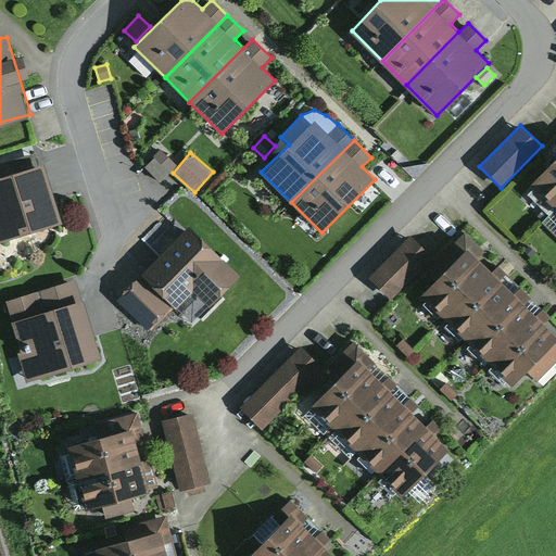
[(0,163),(0,176),(38,165),(34,153),(0,163)]
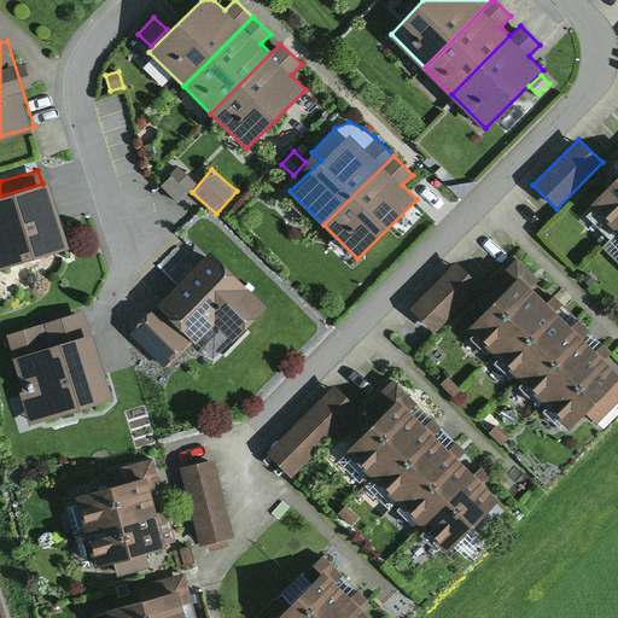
[(170,175),(161,185),(179,202),(188,192),(170,175)]
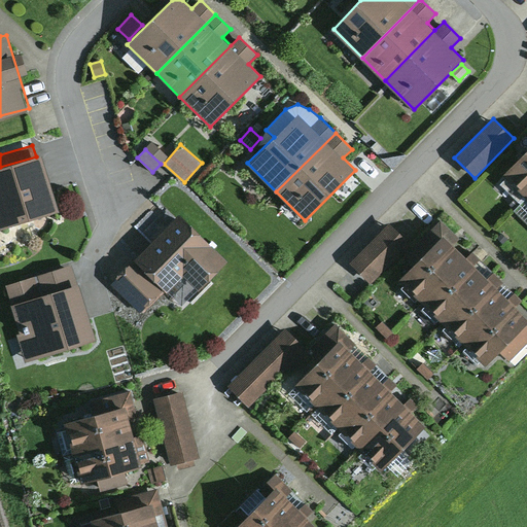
[(526,149),(502,173),(526,198),(526,197),(526,149)]
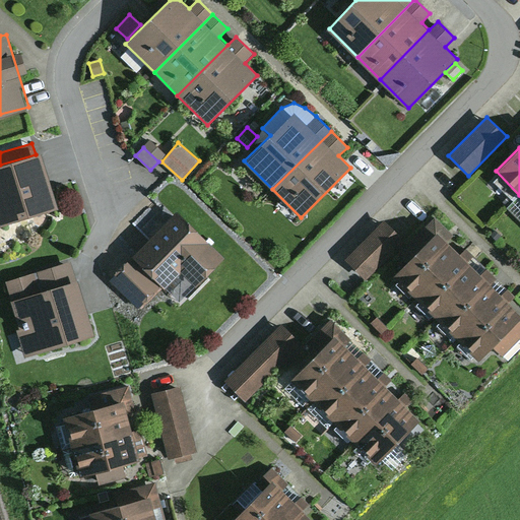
[(0,165),(0,224),(58,207),(41,152),(36,154),(0,165)]
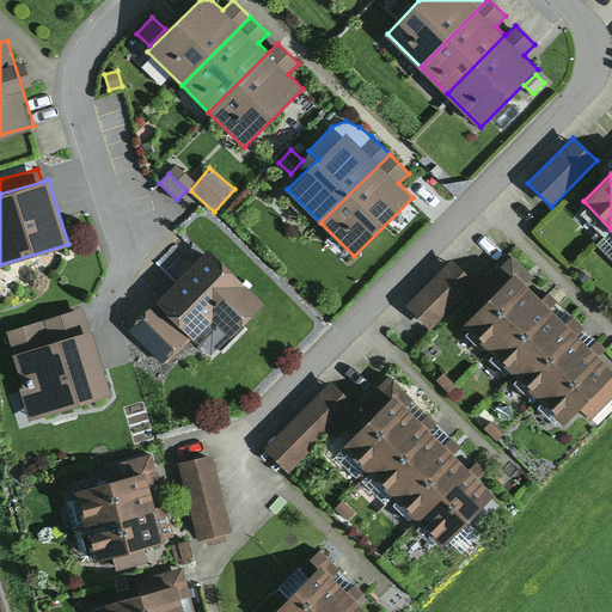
[(611,228),(611,230),(597,244),(611,258),(611,228)]
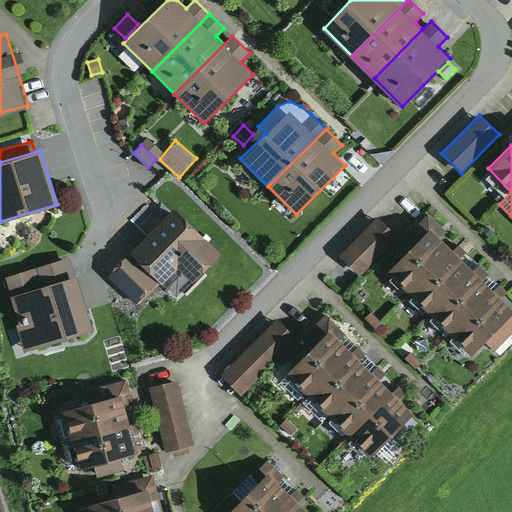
[(174,208),(131,252),(161,284),(179,267),(193,282),(221,255),(174,208)]
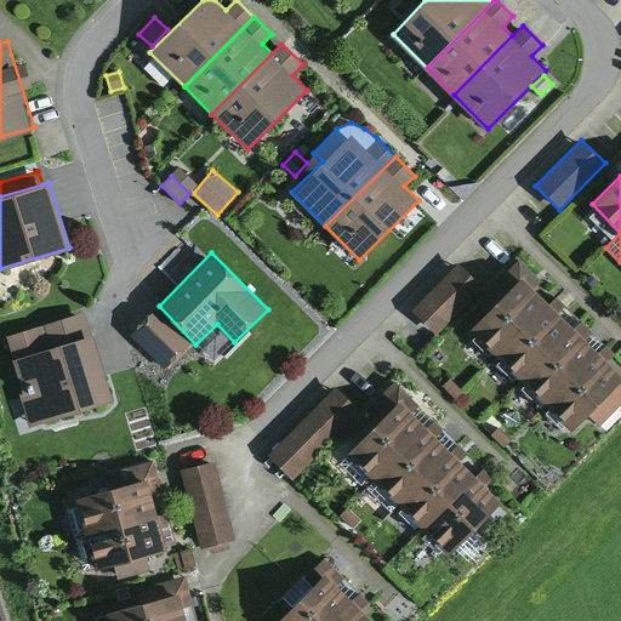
[(541,281),(519,260),(477,302),(486,312),(469,329),(497,357),(550,303),(534,288),(541,281)]
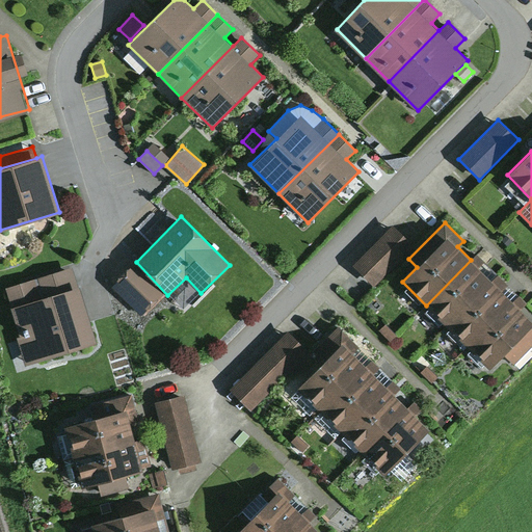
[(393,225),(354,265),(374,286),(414,246),(393,225)]
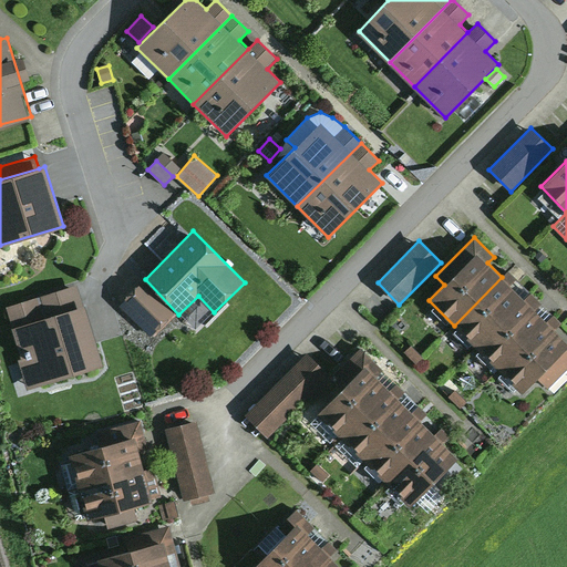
[(539,251),(535,256),(542,263),(546,257),(539,251)]
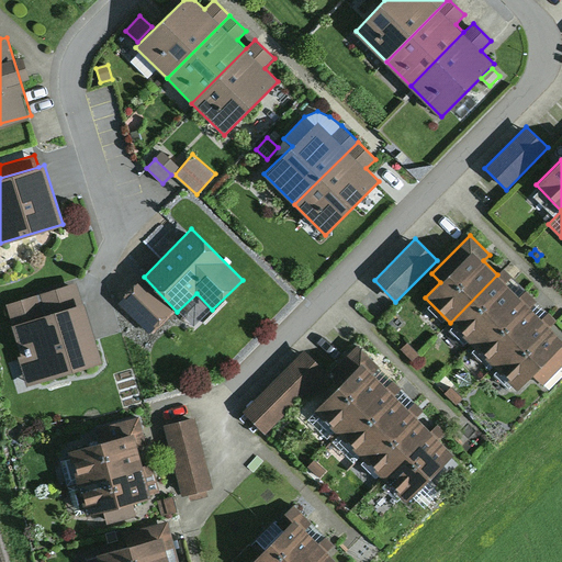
[(519,296),(497,274),(450,323),(473,344),(519,296)]
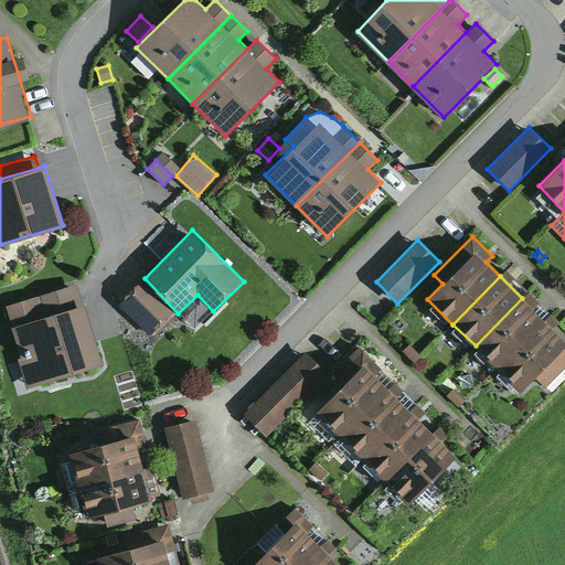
[(178,313),(145,278),(120,302),(153,337),(178,313)]
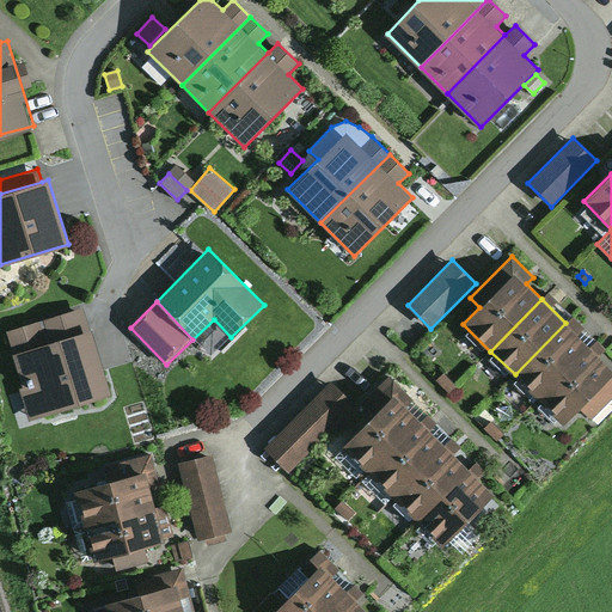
[(84,307),(4,331),(30,416),(110,392),(84,307)]
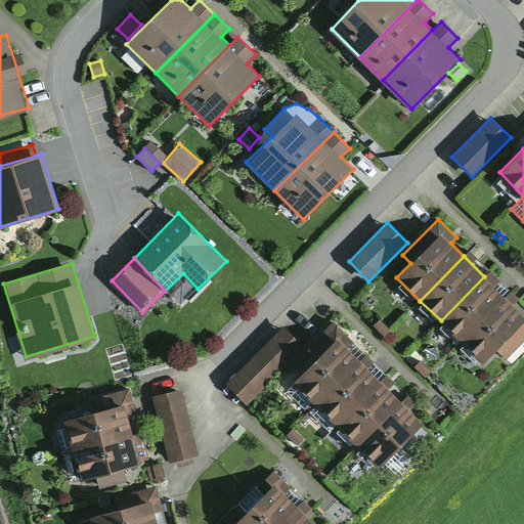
[(507,298),(484,276),(441,320),(464,342),(507,298)]
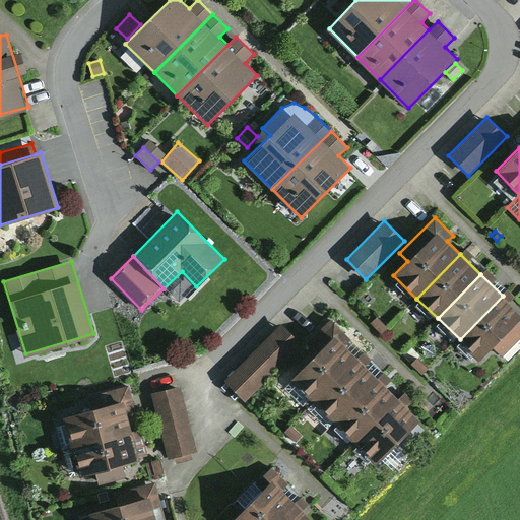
[(519,312),(503,296),(460,339),(479,358),(493,344),(504,356),(519,339),(519,312)]
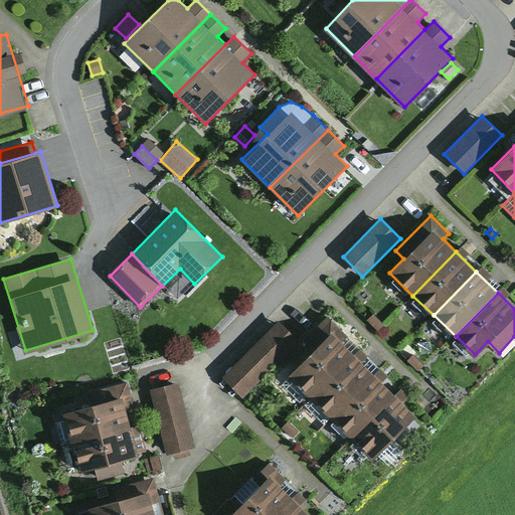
[(374,314),(368,320),(378,330),(384,324),(374,314)]
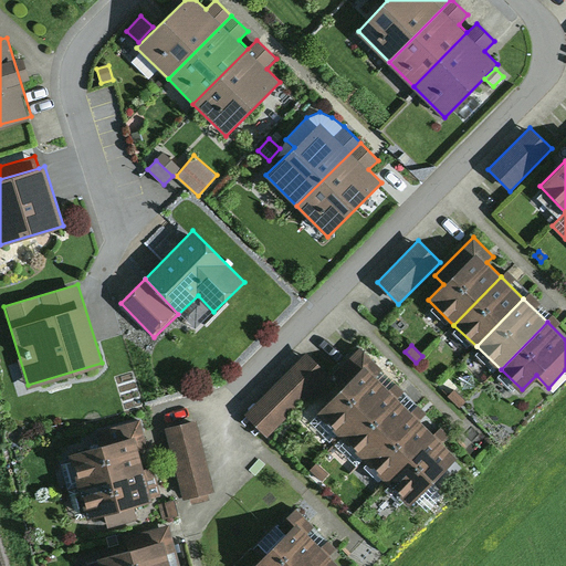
[(345,384),(317,411),(342,436),(389,388),(376,376),(383,369),(360,347),(335,374),(345,384)]
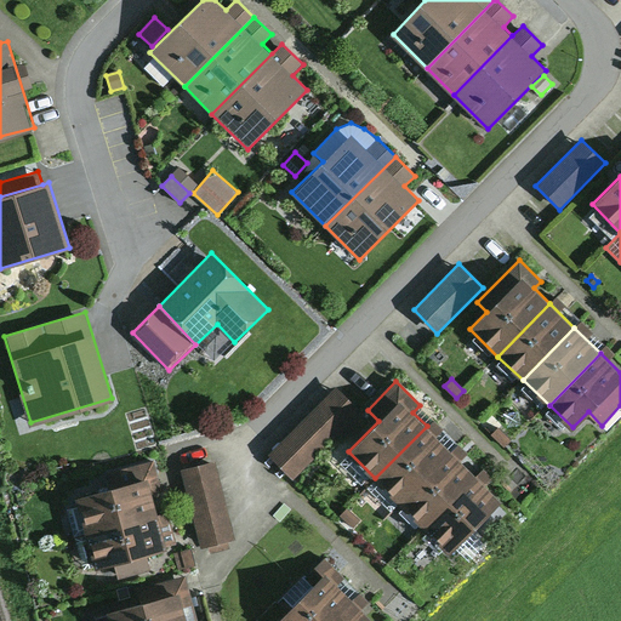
[(336,388),(269,456),(294,479),(360,412),(336,388)]
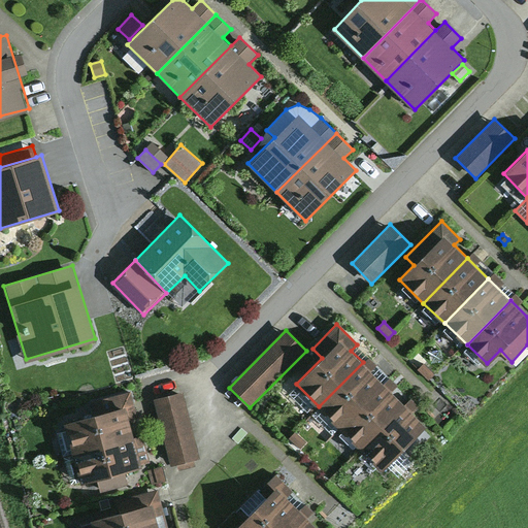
[(385,383),(363,362),(319,406),(340,428),(385,383)]
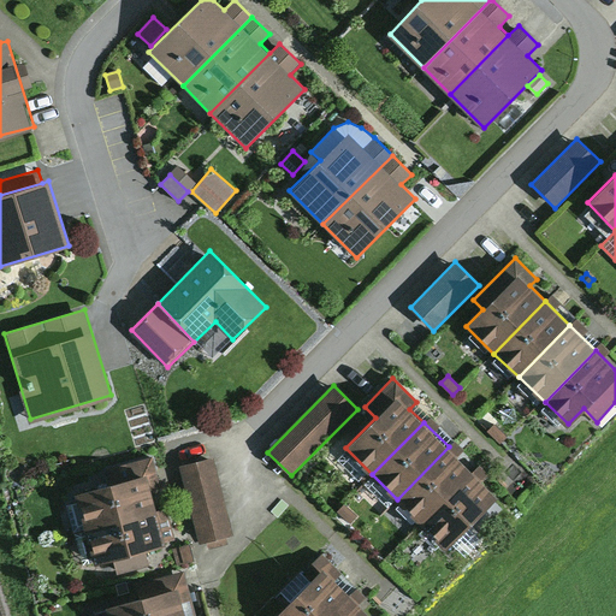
[(495,425),(487,432),(499,444),(507,436),(495,425)]
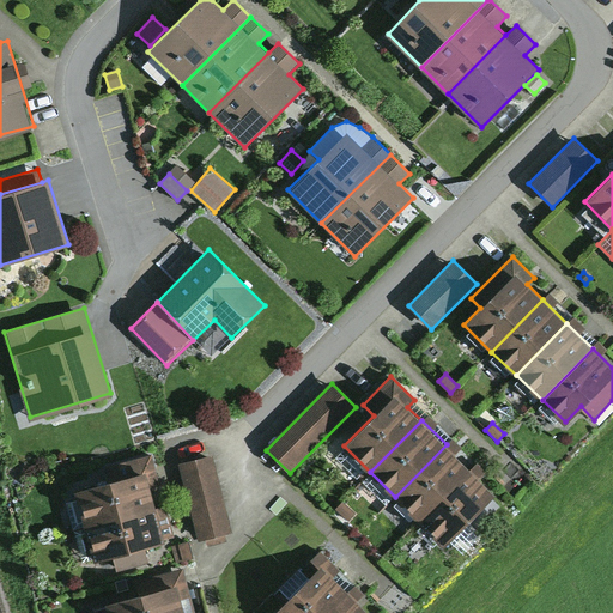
[(471,468),(447,444),(395,497),(418,521),(471,468)]
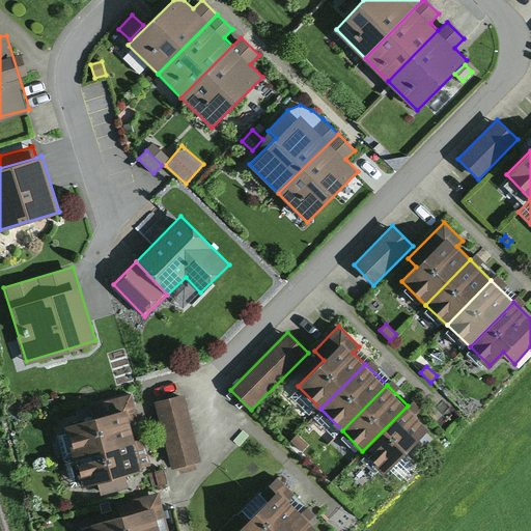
[(104,401),(108,415),(127,410),(130,423),(139,420),(132,394),(104,401)]
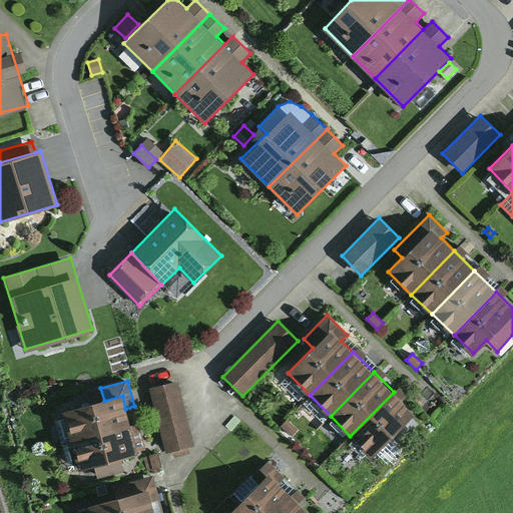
[(177,381),(150,388),(166,452),(172,451),(174,458),(189,454),(188,447),(193,445),(177,381)]
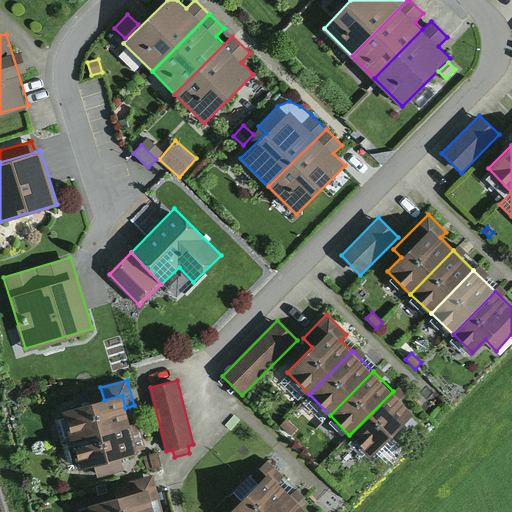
[(414,411),(393,391),(349,435),(371,456),(376,450),(387,460),(397,450),(386,439),(414,411)]
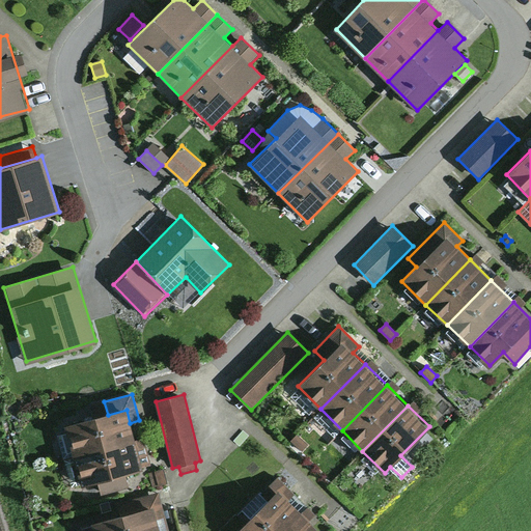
[(108,415),(65,426),(74,457),(134,441),(130,423),(127,410),(108,415)]
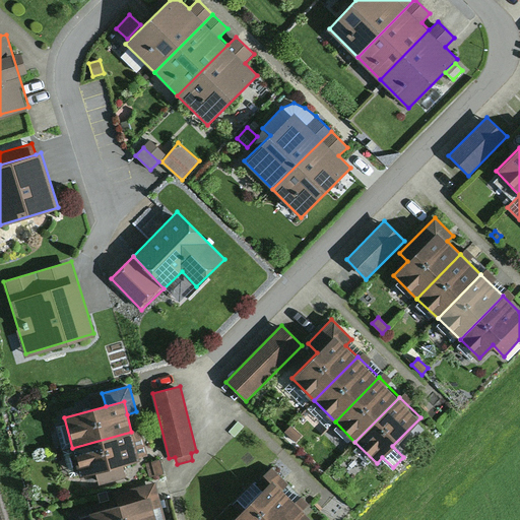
[(290,426),(284,432),(296,442),(302,435),(290,426)]
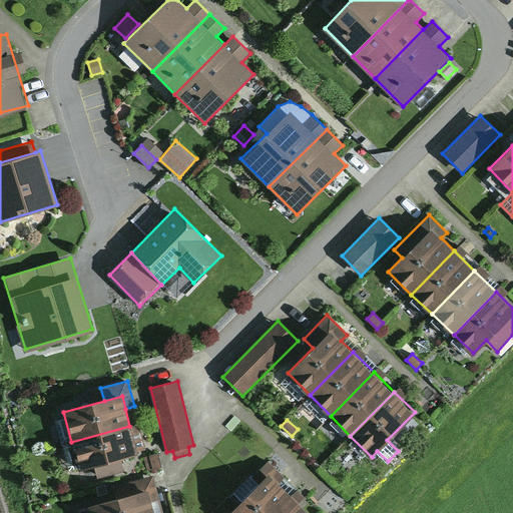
[(139,424),(129,426),(136,451),(146,449),(139,424)]
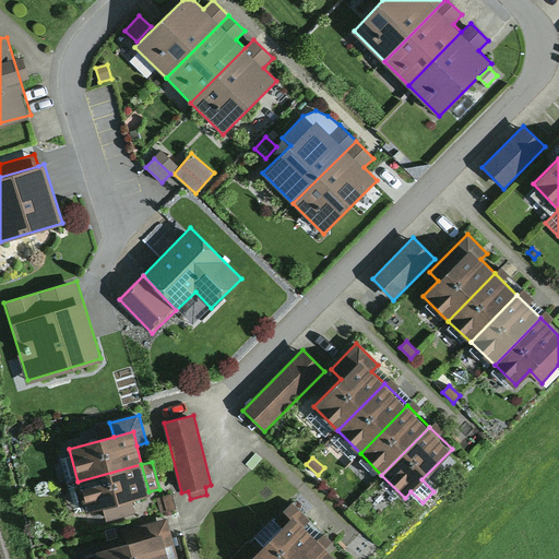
[(141,464),(78,482),(85,511),(103,507),(107,521),(137,513),(133,499),(150,496),(149,491),(141,464)]
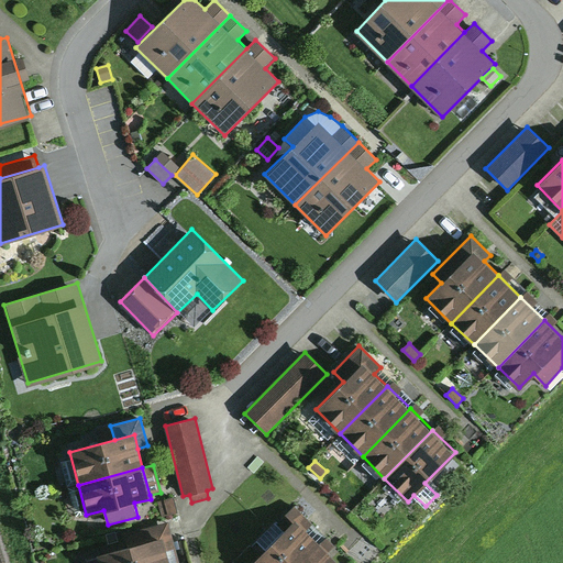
[(174,498),(157,501),(162,518),(177,514),(174,498)]
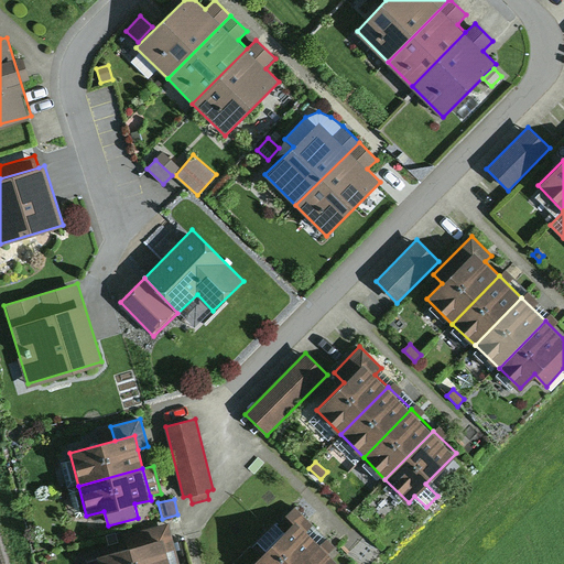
[(313,525),(294,508),(278,524),(285,532),(252,563),(301,563),(322,544),(308,530),(313,525)]
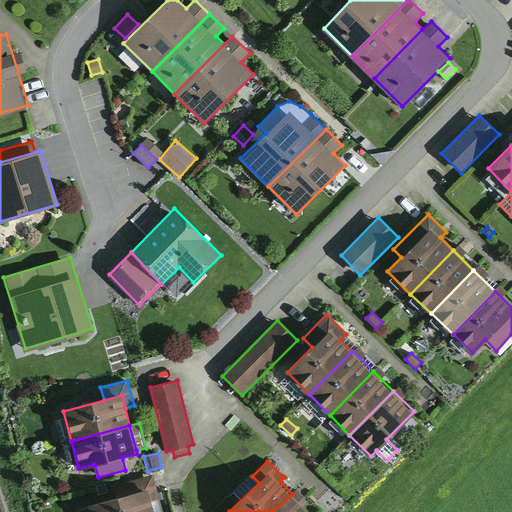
[(127,482),(130,493),(148,488),(153,511),(162,511),(153,475),(127,482)]
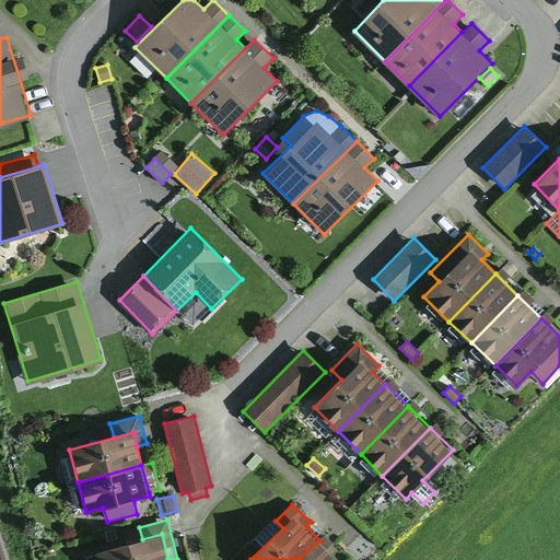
[(142,539),(96,551),(98,559),(168,559),(162,534),(142,539)]
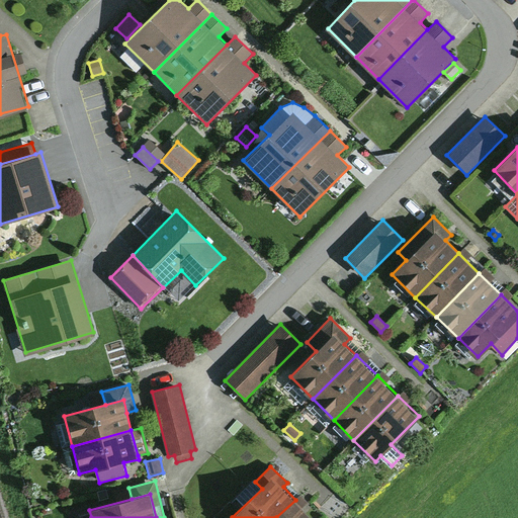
[(314,517),(295,500),(276,517),(314,517)]
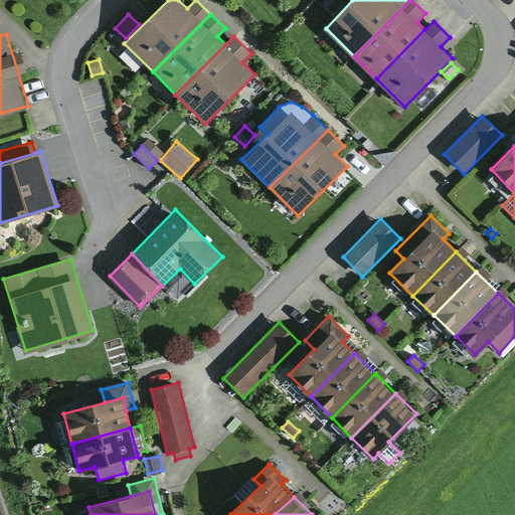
All buildings are outlined.
